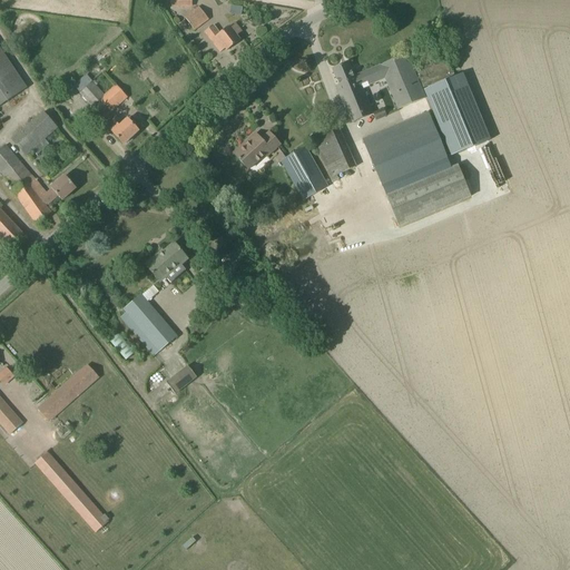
[(228,5),(227,13),(239,15),(239,6),(228,5)]
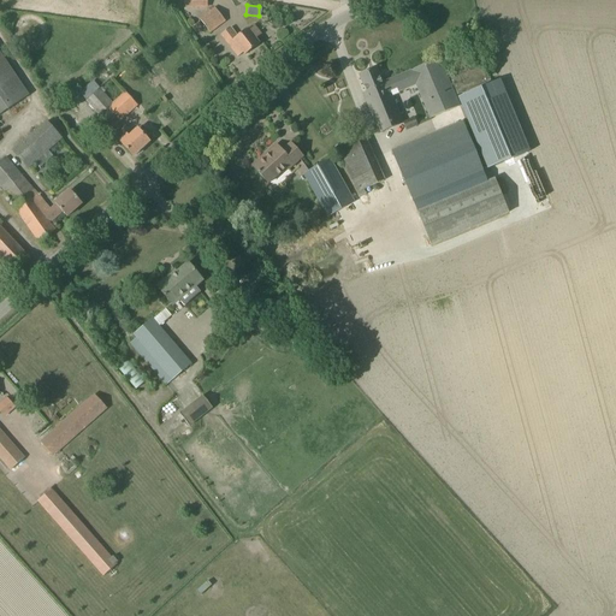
[(209,33),(225,21),(214,7),(200,19),(209,33)]
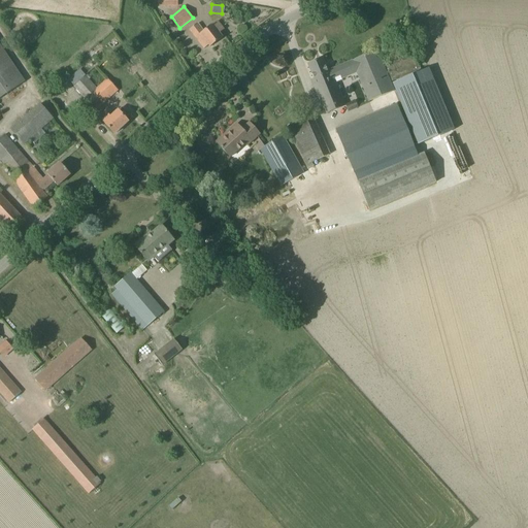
[(169,19),(163,23),(166,28),(172,24),(169,19)]
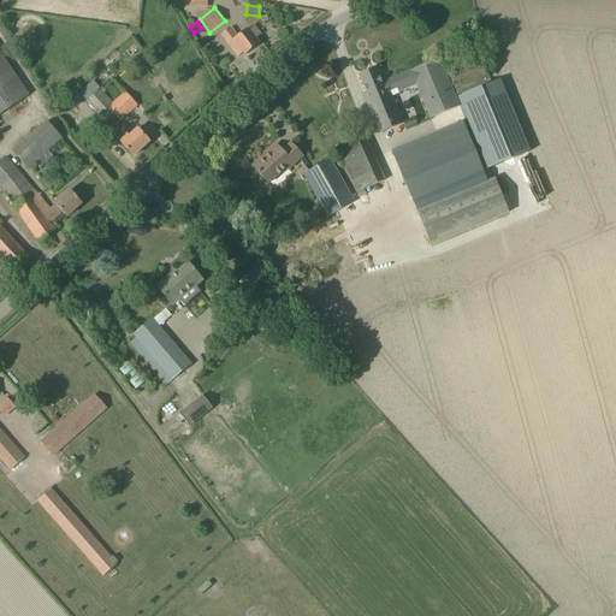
[(261,34),(254,25),(248,29),(237,36),(231,28),(221,35),(238,57),(243,53),(246,54),(259,45),(255,39),(261,34)]
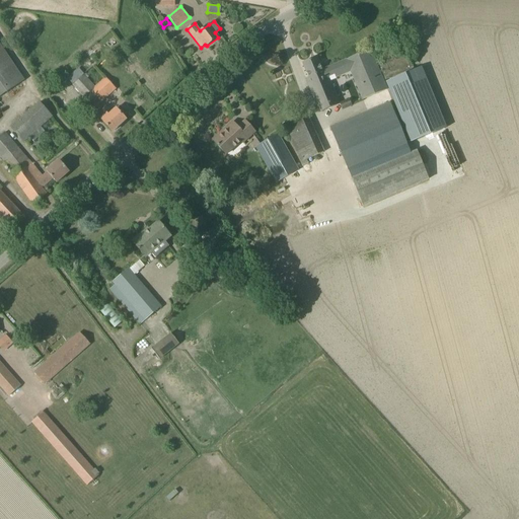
[(0,96),(24,80),(0,44),(0,96)]
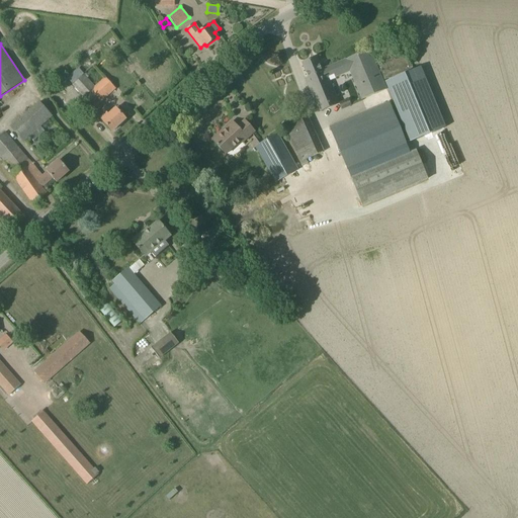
[(321,70),(316,58),(303,63),(309,78),(306,79),(320,112),(339,104),(329,80),(350,71),(360,95),(361,99),(386,89),(384,85),(369,50),(330,67),(331,67),(324,70),(324,69),(321,70)]
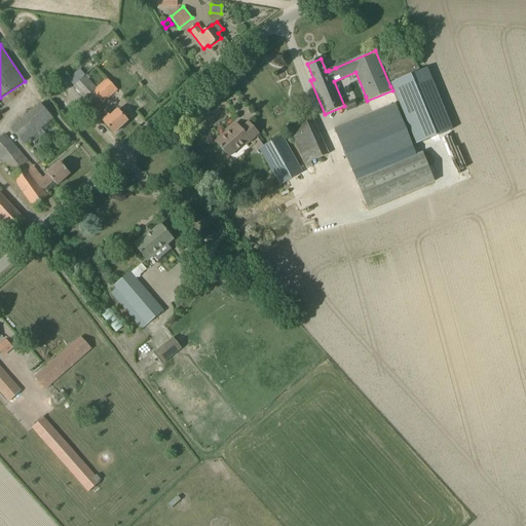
[(391,84),(418,148),(451,135),(425,71),(391,84)]
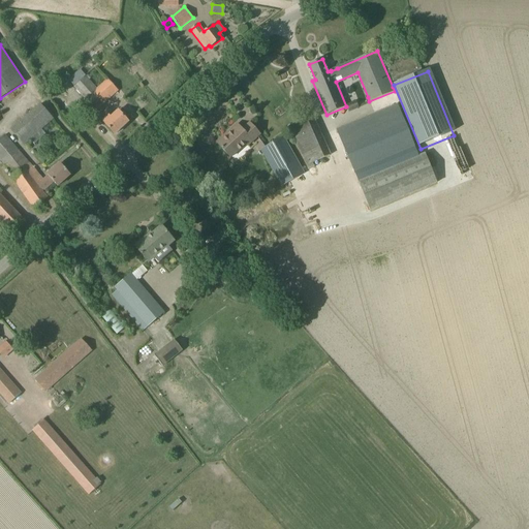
[(118,90),(107,80),(107,79),(96,89),(86,76),(74,87),(86,99),(84,100),(94,112),(118,90)]
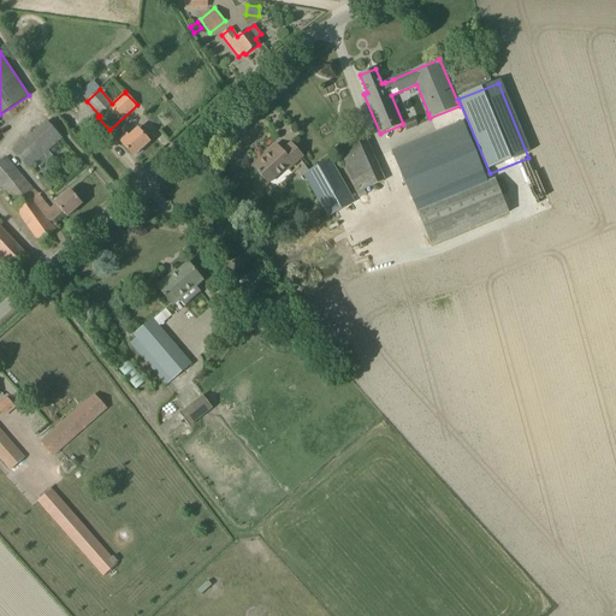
[(485,172),(484,170),(466,125),(463,119),(392,149),(414,202),(485,172)]
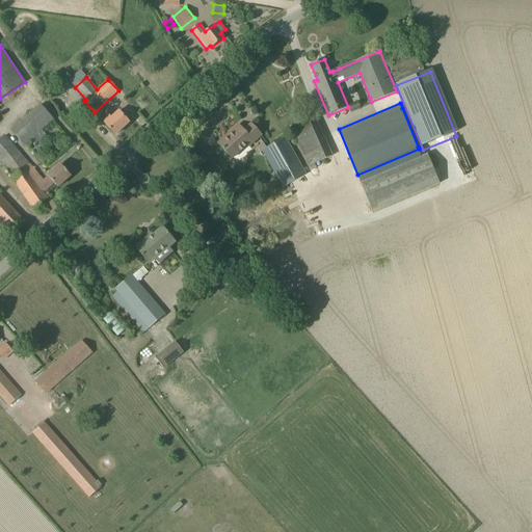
[(24,145),(30,140),(42,131),(54,120),(41,104),(10,131),(24,145)]
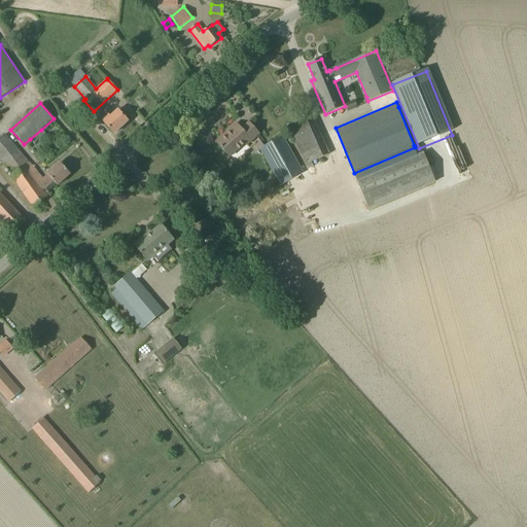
[(113,114),(107,107),(98,116),(114,134),(128,121),(117,110),(113,114)]
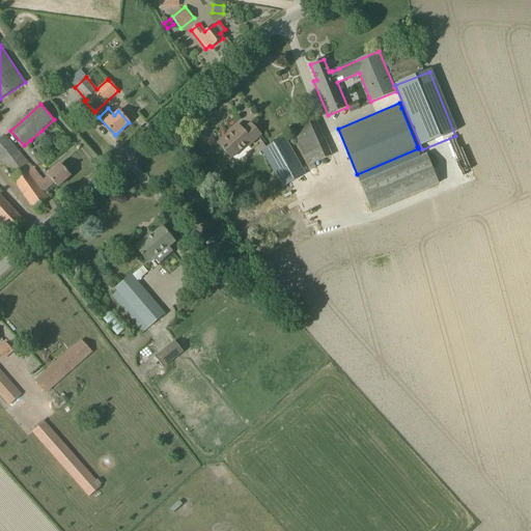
[(308,166),(331,156),(314,119),(291,130),(308,166)]
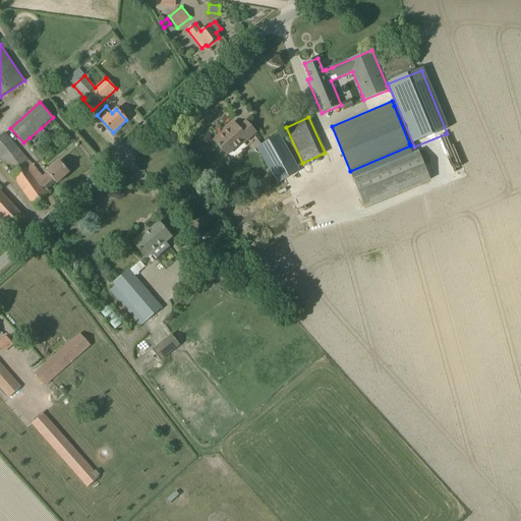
[(255,132),(245,121),(238,128),(233,122),(226,129),(228,131),(215,142),(227,156),(242,141),(244,143),(255,132)]
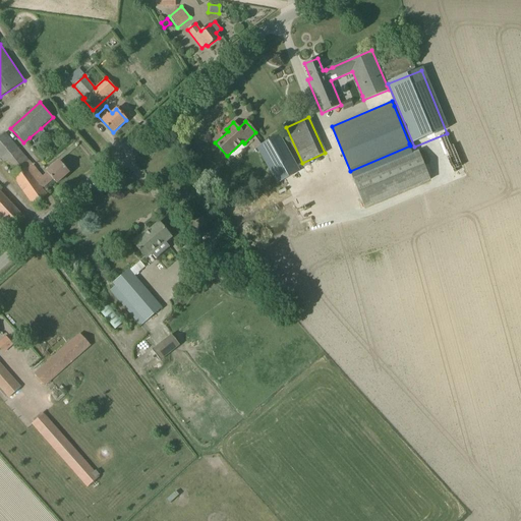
[(42,177),(5,132),(0,136),(0,157),(13,173),(11,175),(33,206),(47,194),(43,188),(53,179),(57,183),(69,172),(59,161),(47,172),(47,173),(42,177)]
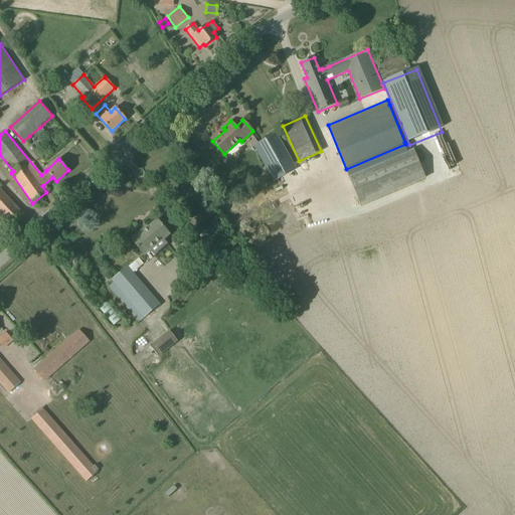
[(275,181),(296,169),(276,134),(254,146),(275,181)]
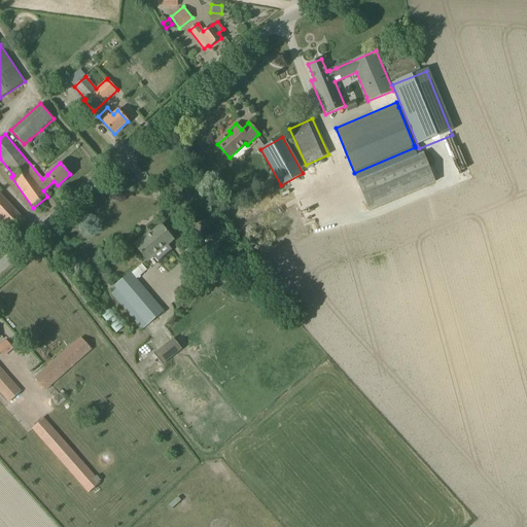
[(369,210),(435,182),(423,152),(356,180),(369,210)]
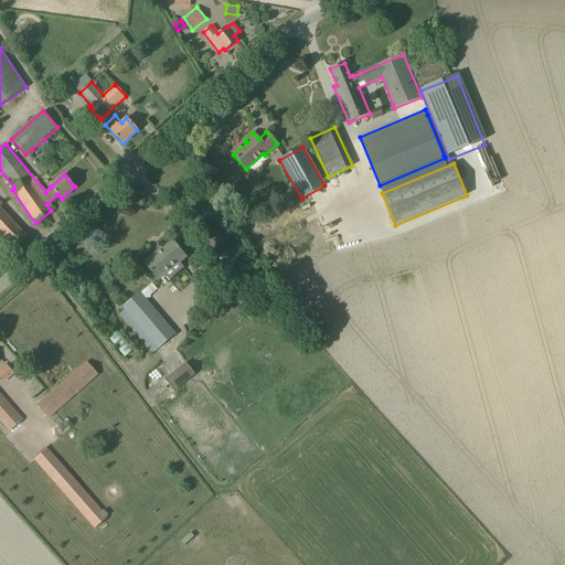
[(13,249),(27,236),(0,208),(0,247),(8,256),(13,249)]
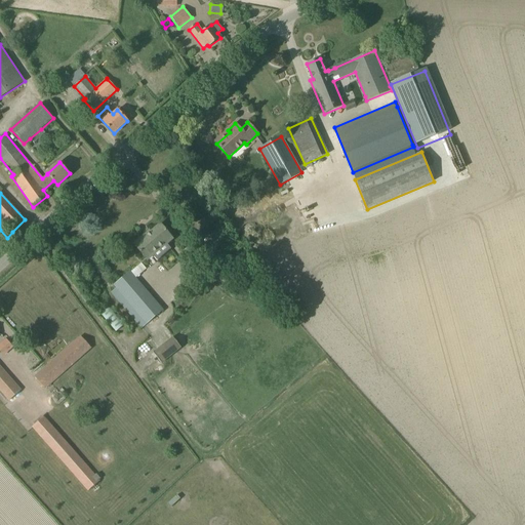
[(171,238),(160,225),(147,236),(146,234),(133,244),(147,259),(171,238)]
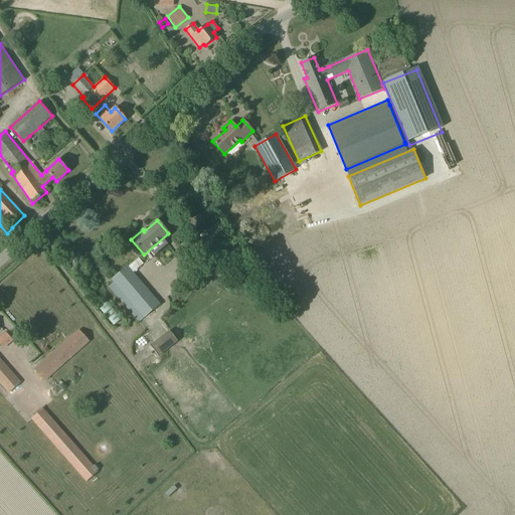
[(138,322),(144,317),(159,304),(155,299),(128,267),(113,280),(118,286),(112,291),(138,322)]
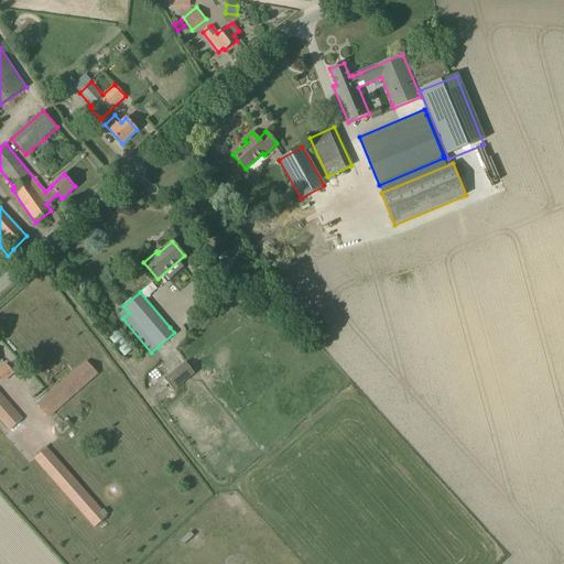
[(116,331),(106,339),(123,358),(132,349),(116,331)]
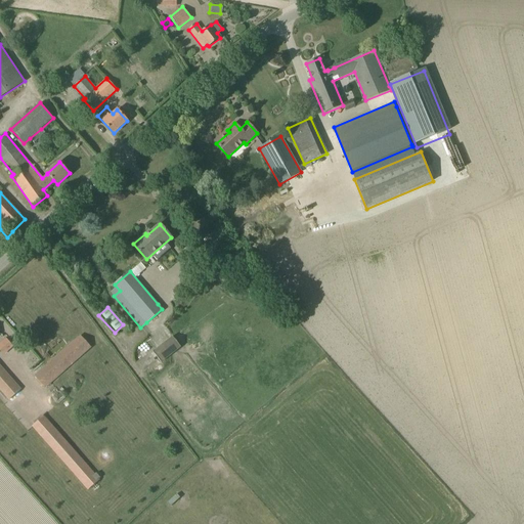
[(44,388),(90,347),(81,336),(34,377),(44,388)]
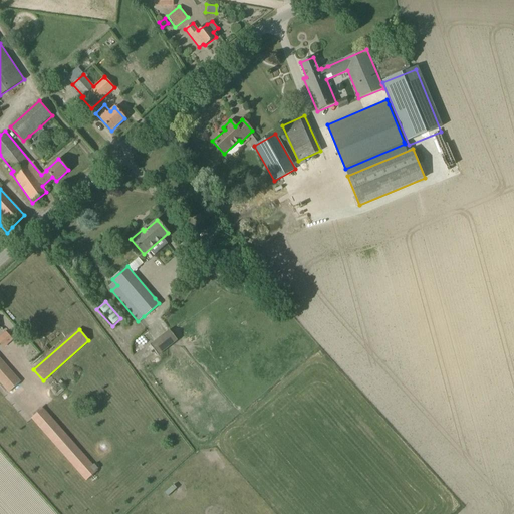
[(158,356),(177,340),(169,330),(150,345),(158,356)]
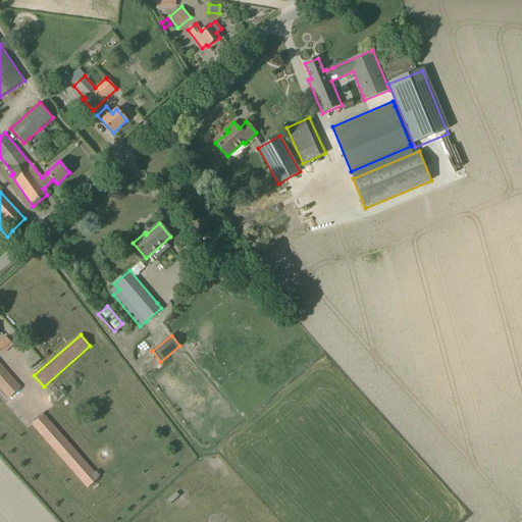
[(0,348),(4,353),(12,345),(6,338),(0,344),(0,348)]
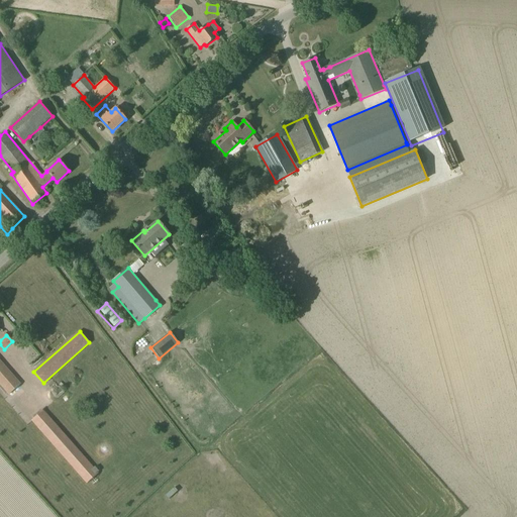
[(0,383),(9,395),(20,385),(0,362),(0,383)]
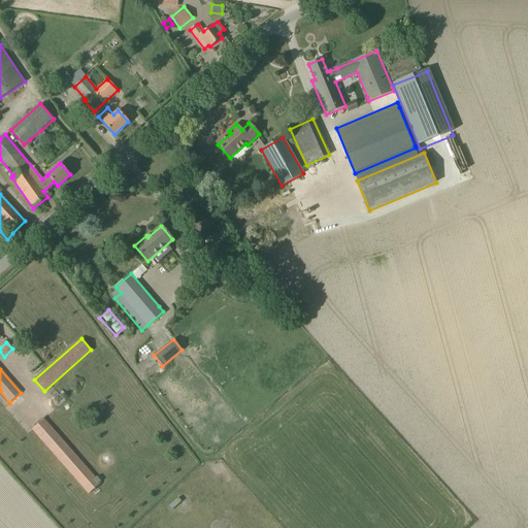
[(89,493),(100,484),(43,420),(32,429),(89,493)]
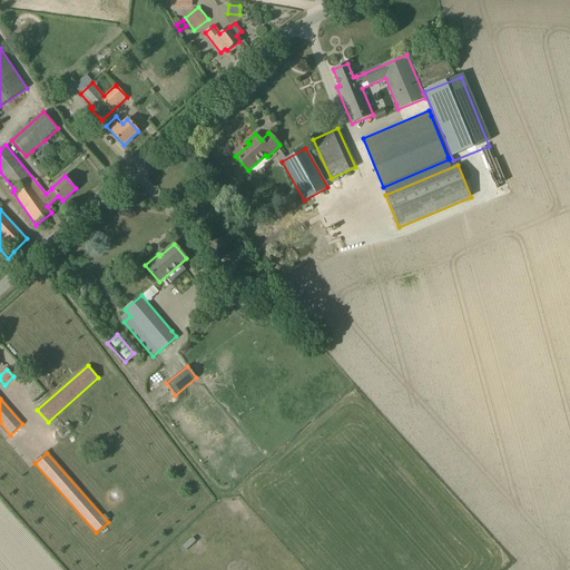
All buildings are outlined.
